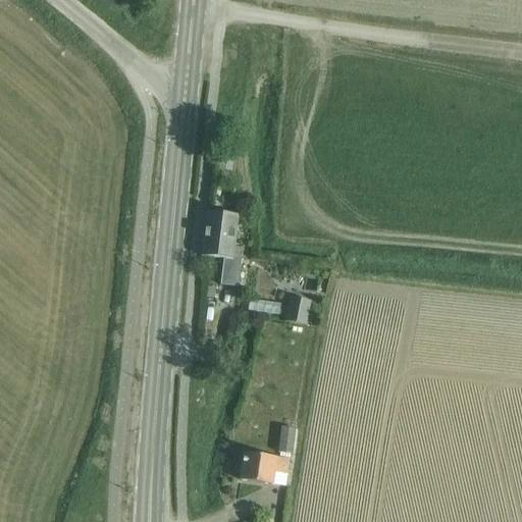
[(238,288),(239,275),(241,252),(233,251),(237,216),(207,213),(203,257),(223,259),(220,286),(238,288)]
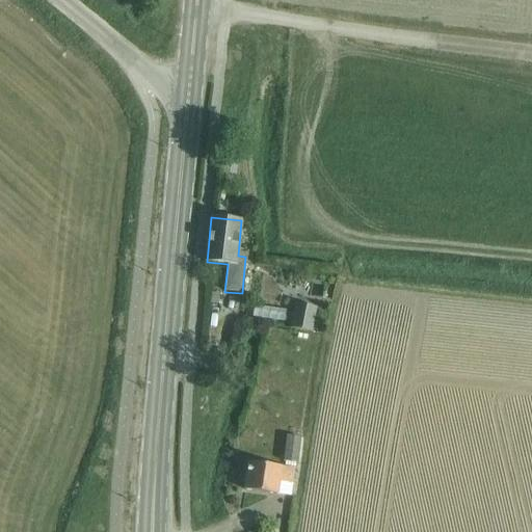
[(211,293),(210,303),(218,304),(219,294),(211,293)]
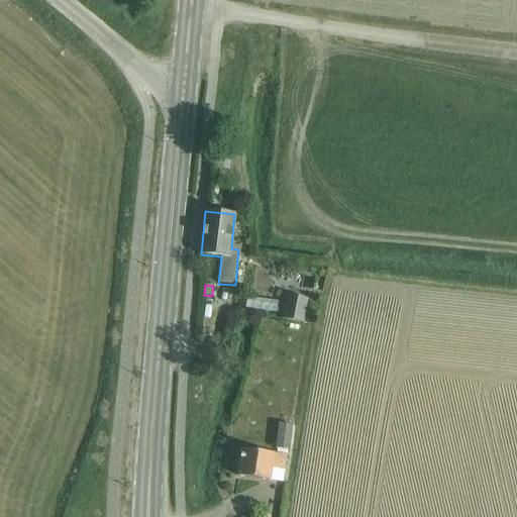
[(302,321),(306,299),(287,296),(283,319),(302,321)]
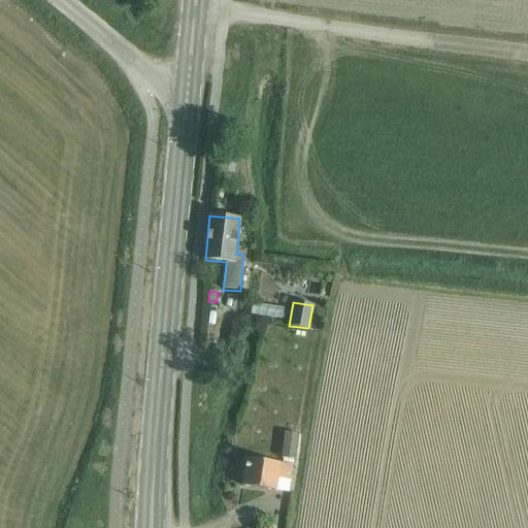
[(289,320),(289,305),(255,304),(255,318),(289,320)]
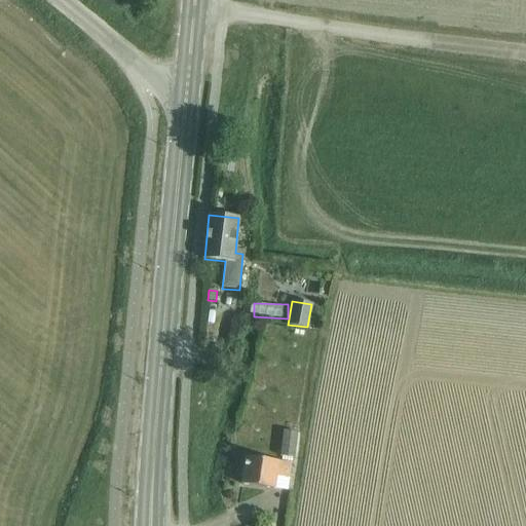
[(284,430),(280,456),(294,458),(297,433),(284,430)]
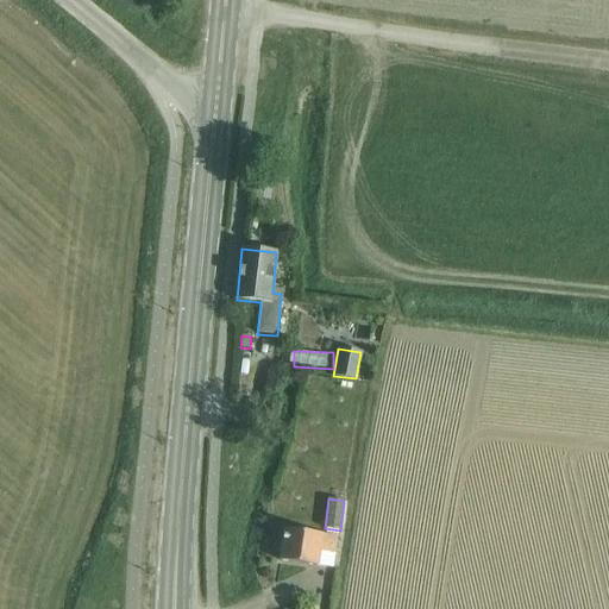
[(284,528),(281,559),(316,565),(319,551),(333,553),(336,535),(284,528)]
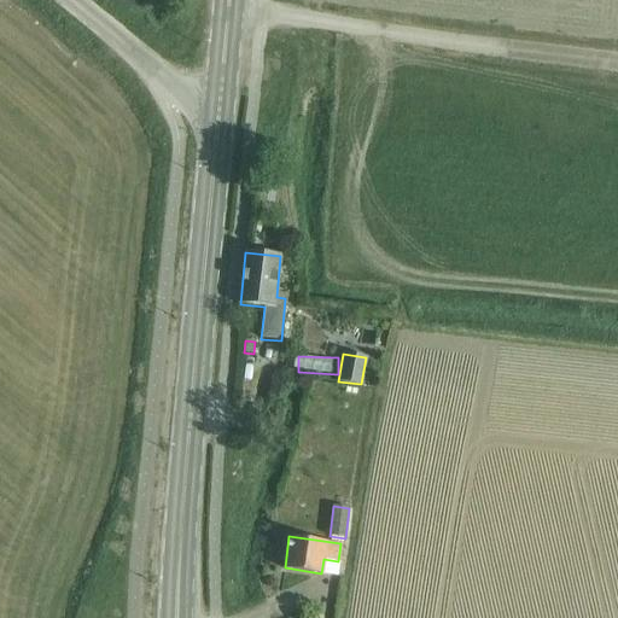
All buildings are outlined.
